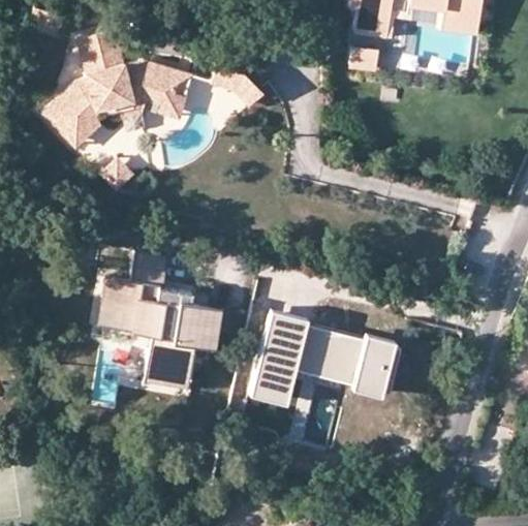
[(351,0),(354,1),(353,10),(360,11),(359,34),(390,36),(391,21),(392,2),(392,0),(410,0),(410,3),(413,3),(444,5),(443,19),(479,22),(479,0),(351,0)]
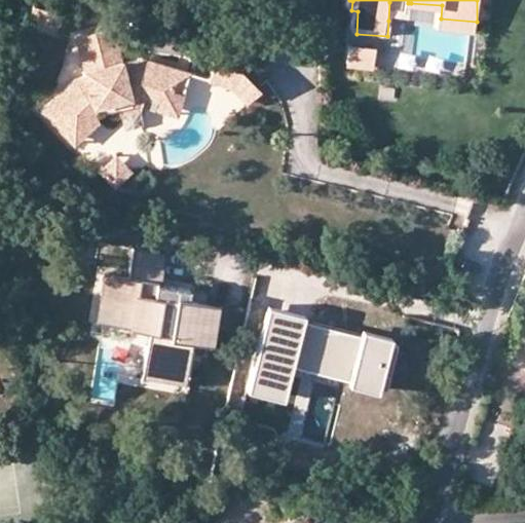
[(408,3),(389,2),(388,21),(410,23),(411,3),(408,3)]
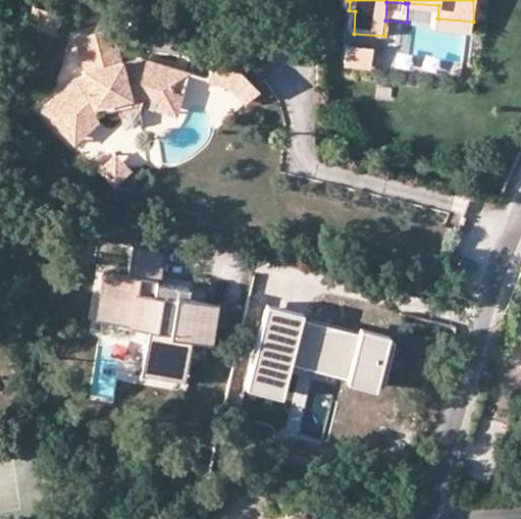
[(39,8),(33,23),(64,36),(70,21),(39,8)]
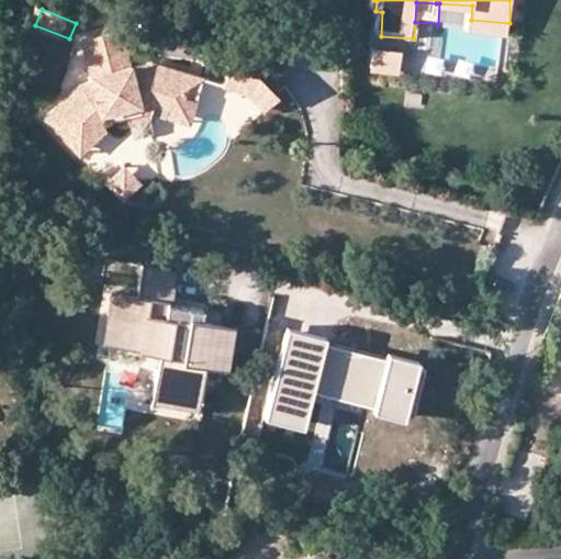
[(180,118),(190,80),(150,70),(130,75),(130,73),(121,76),(119,68),(127,66),(118,29),(78,40),(89,81),(77,84),(41,116),(69,148),(99,123),(124,120),(125,120),(125,111),(149,110),(154,110),(171,115),(180,118)]
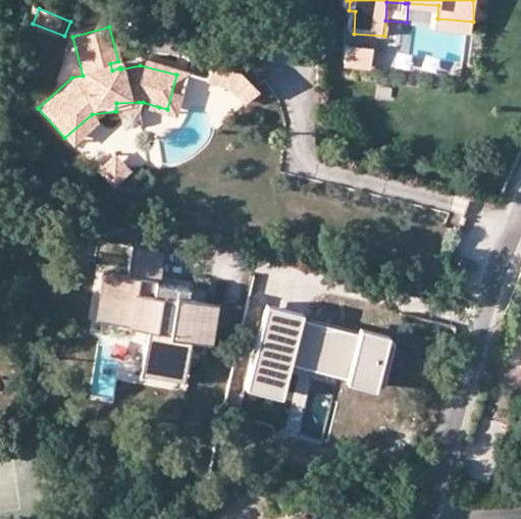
[(348,48),(347,61),(356,61),(355,67),(371,68),(373,50),(348,48)]
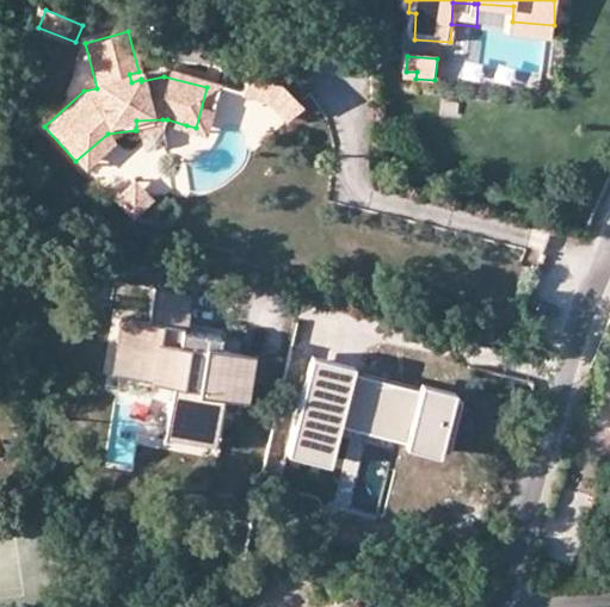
[(141,79),(139,72),(129,74),(131,82),(141,79)]
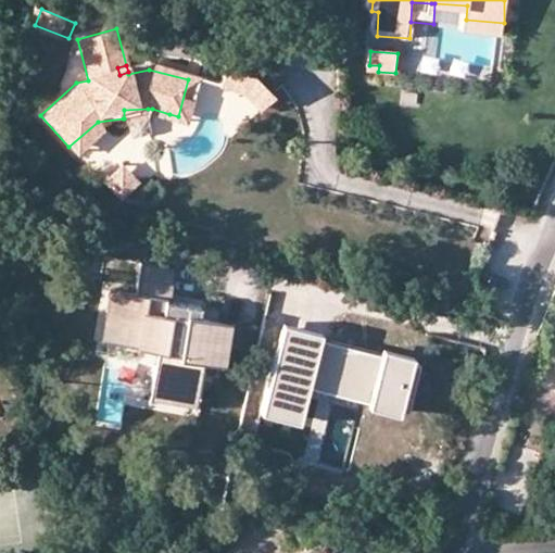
[(251,87),(257,80),(255,78),(226,71),(224,80),(251,87)]
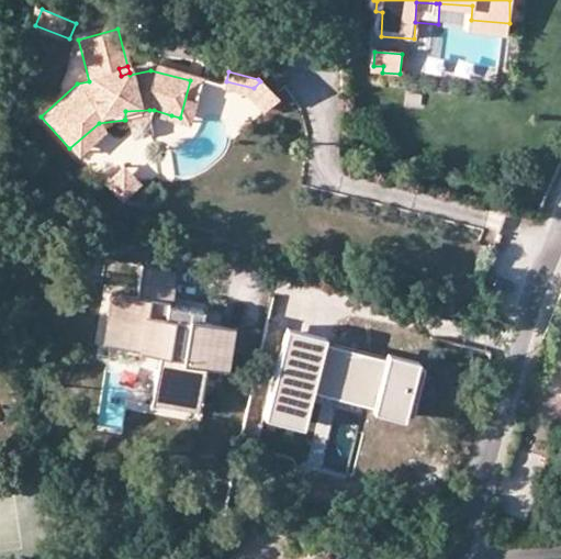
[(203,85),(190,80),(180,118),(171,115),(169,125),(190,131),(203,85)]
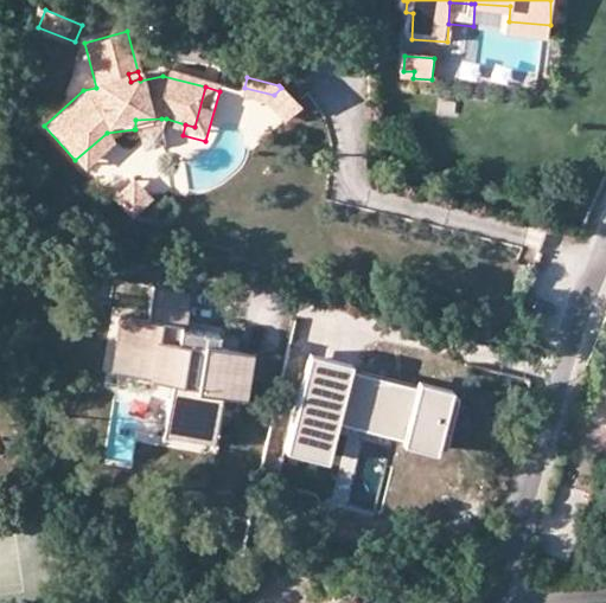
[(300,107),(281,88),(274,95),(244,88),(242,96),(267,104),(285,122),(300,107)]
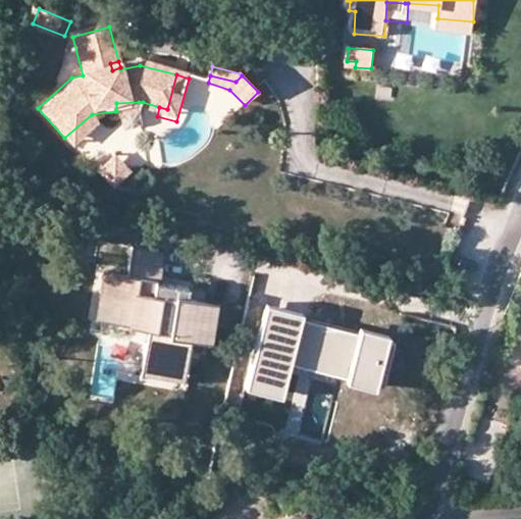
[(139,124),(143,102),(139,102),(116,103),(116,111),(115,111),(119,127),(139,124)]
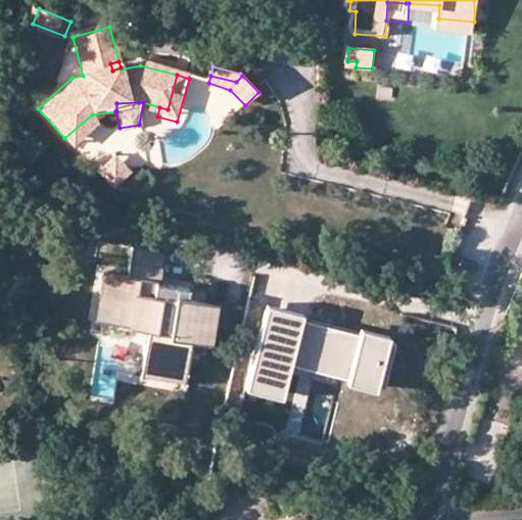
[(101,126),(92,114),(64,138),(74,148),(101,126)]
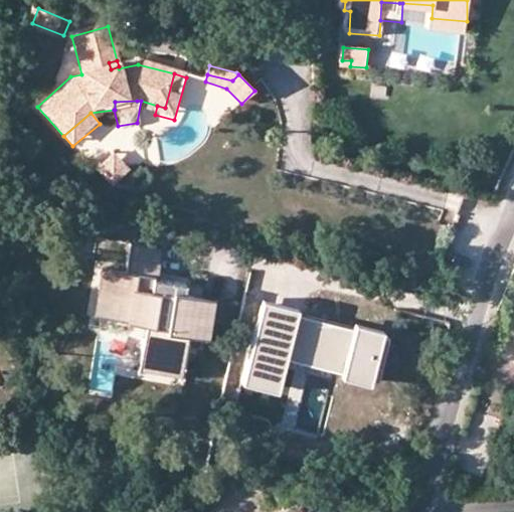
[(109,152),(93,167),(107,183),(124,168),(109,152)]
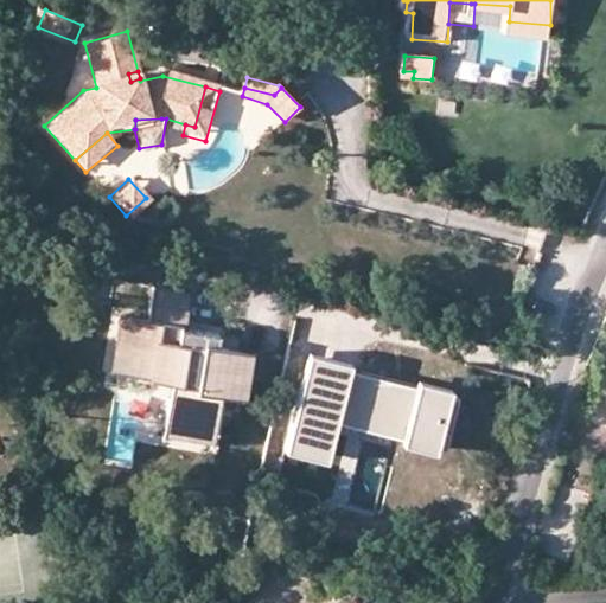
[(197,306),(159,300),(158,308),(152,308),(153,295),(110,290),(108,316),(128,319),(150,321),(148,333),(127,331),(121,376),(140,378),(139,383),(177,387),(171,436),(219,443),(227,395),(238,397),(243,360),(210,357),(212,342),(192,340),(197,306)]
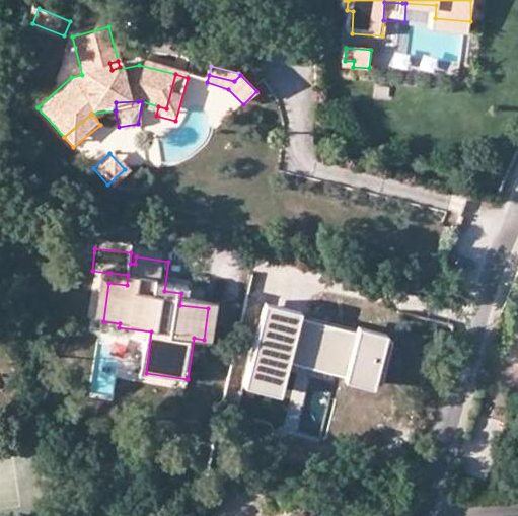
[(109,273),(108,283),(127,285),(128,275),(109,273)]
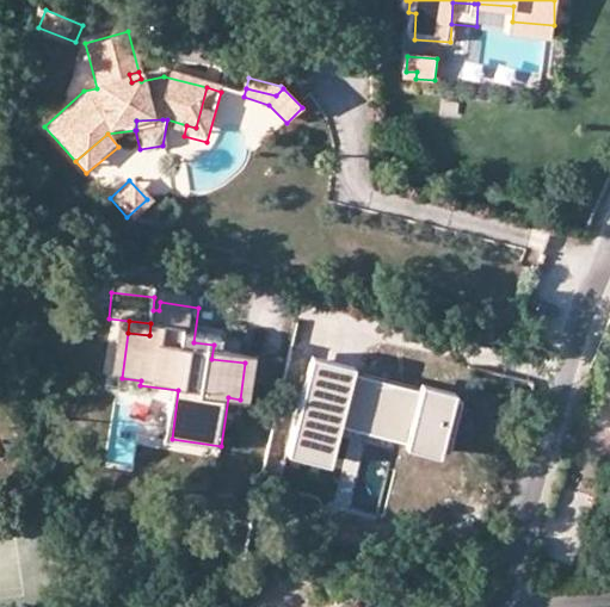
[(353,365),(310,355),(285,456),(330,466),(339,428),(405,444),(404,448),(437,456),(438,452),(448,454),(461,401),(451,398),(453,391),(420,384),(419,389),(351,372),(353,365)]
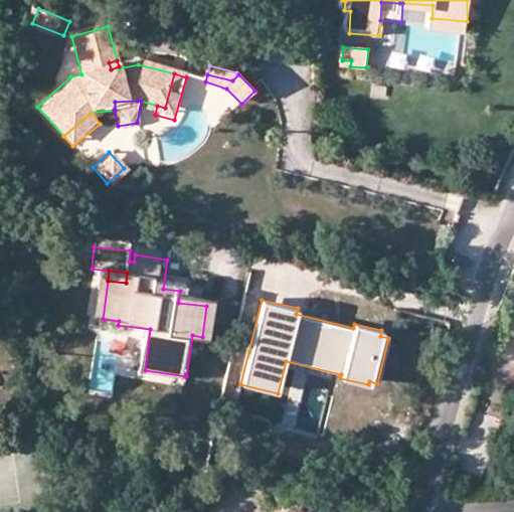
[(213,307),(206,306),(202,337),(192,335),(190,346),(208,348),(213,307)]
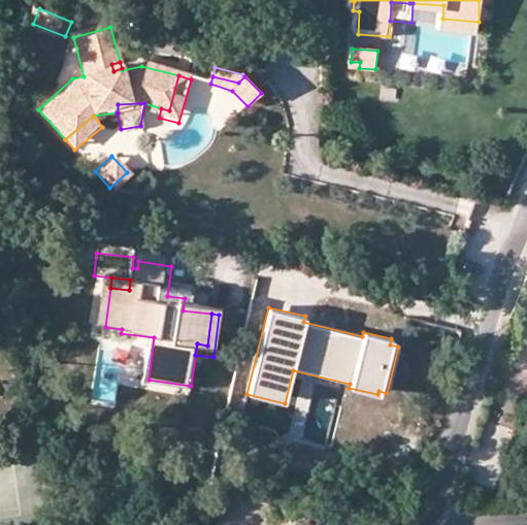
[(191,386),(149,380),(147,391),(190,396),(191,386)]
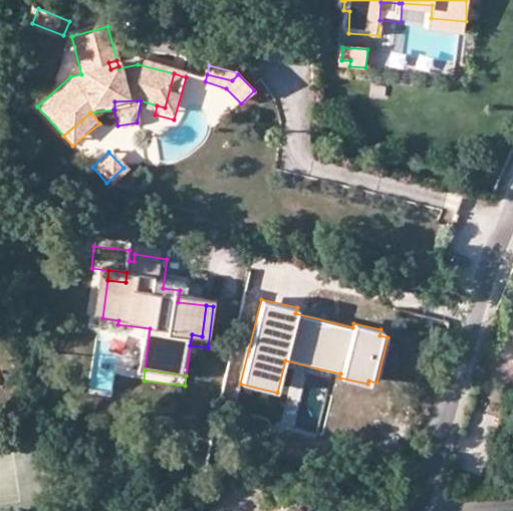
[(299,510),(295,502),(270,510),(299,510)]
